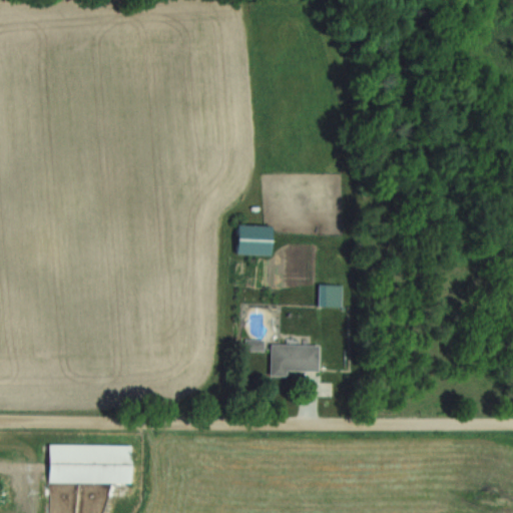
[(237,223),(272,225),(271,254),(236,253),(237,223)]
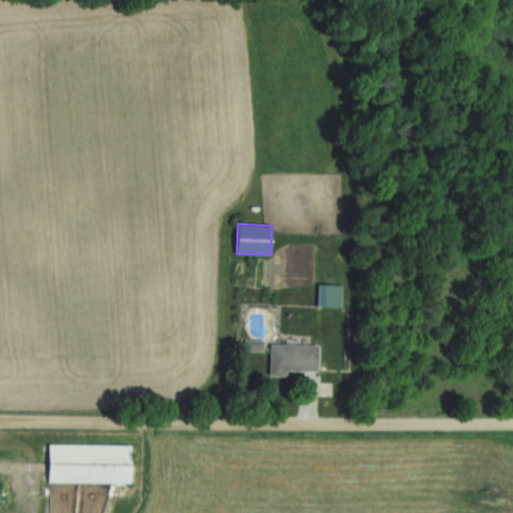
[(319,284),(318,306),(343,307),(344,285),(319,284)]
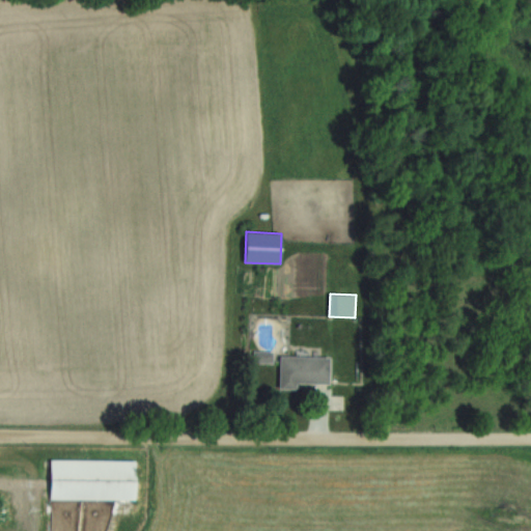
[(274,352),(254,352),(254,362),(273,362),(274,352)]
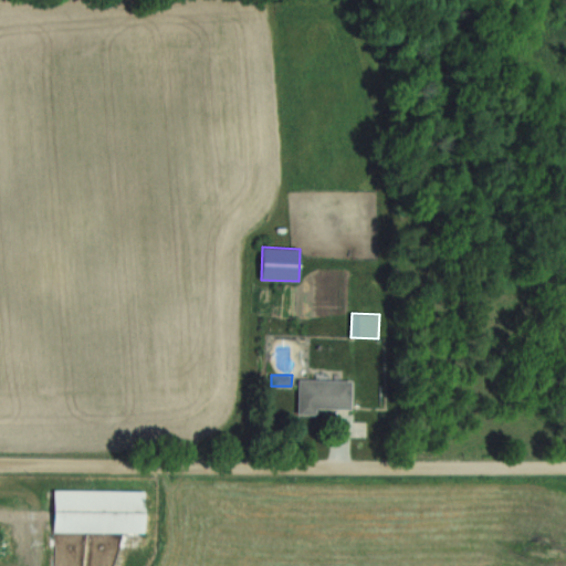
[(299,378),(353,380),(352,409),(316,408),(316,415),(297,413),(299,378)]
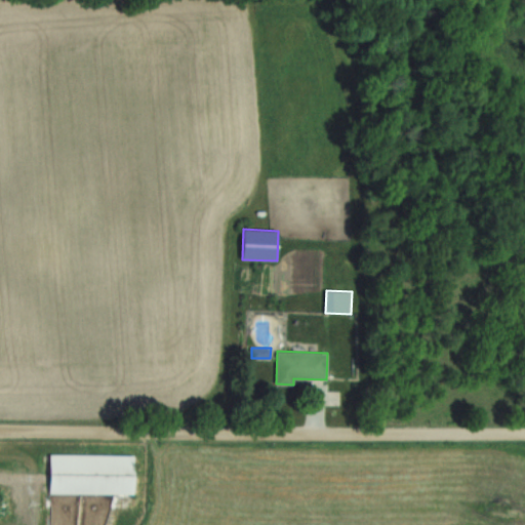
[(49,454),(135,455),(134,495),(48,493),(49,454)]
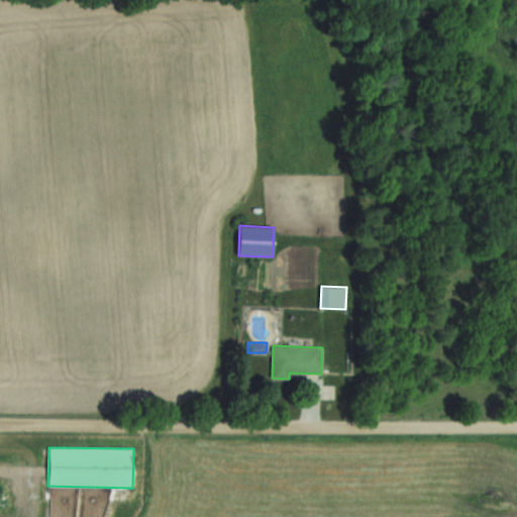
[(49,504),(116,504),(116,491),(49,491),(49,504)]
